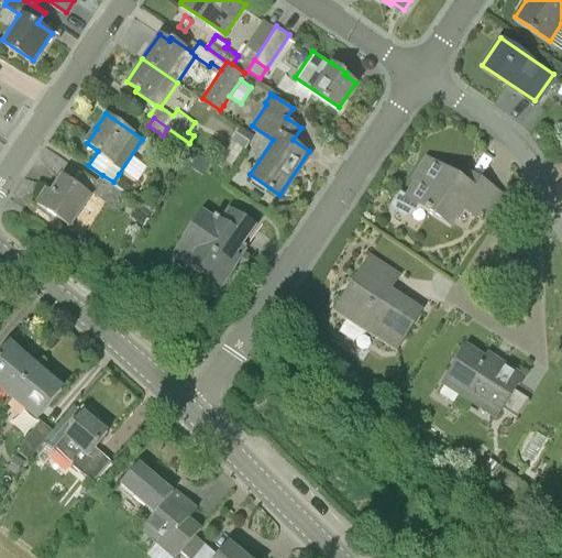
[(232,138),(243,145),(244,146),(253,133),(241,124),(232,138)]
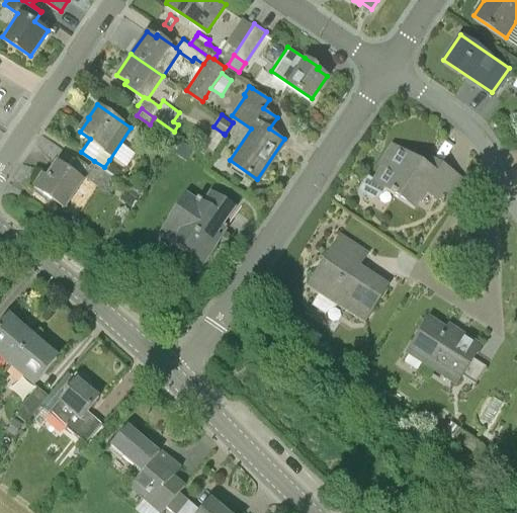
[(224,134),(213,126),(203,141),(201,140),(198,146),(213,155),(217,150),(213,149),(224,134)]
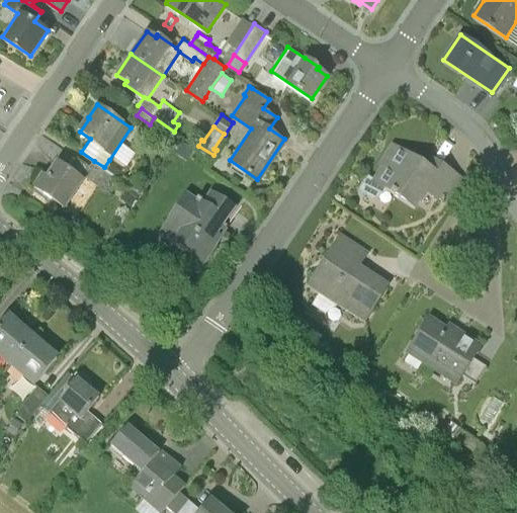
[(176,151),(186,158),(193,147),(183,140),(176,151)]
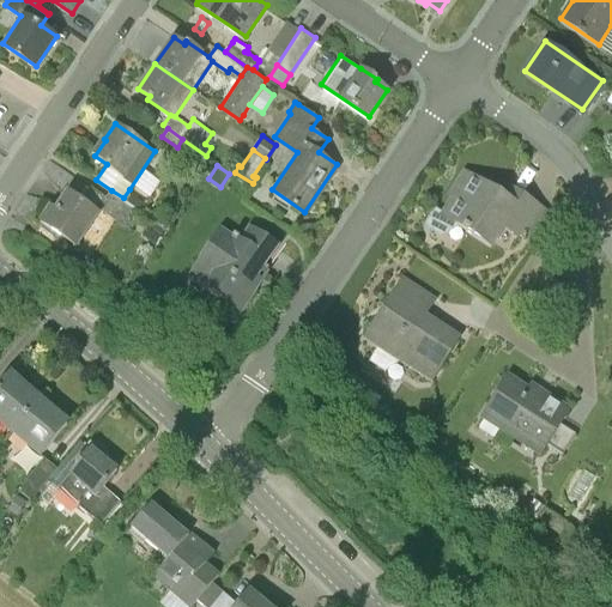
[(462,225),(474,224),(495,237),(503,223),(517,232),(538,202),(522,193),(516,202),(474,176),(474,177),(464,170),(449,193),(454,195),(444,210),(436,204),(424,223),(442,235),(459,223),(462,225)]
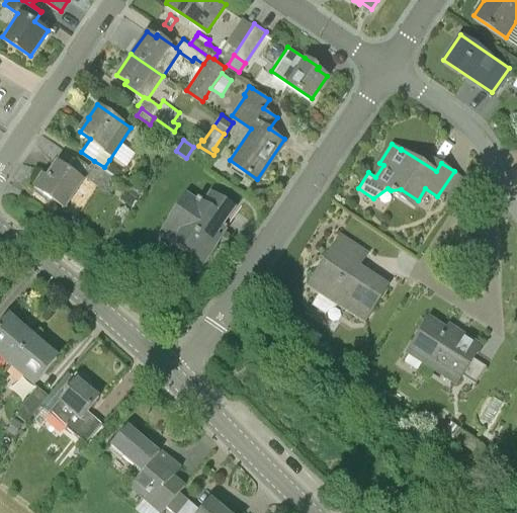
[(94,161),(91,165),(77,156),(68,169),(58,162),(48,177),(49,178),(40,189),(63,204),(62,205),(64,206),(85,175),(106,189),(115,175),(104,167),(94,161)]
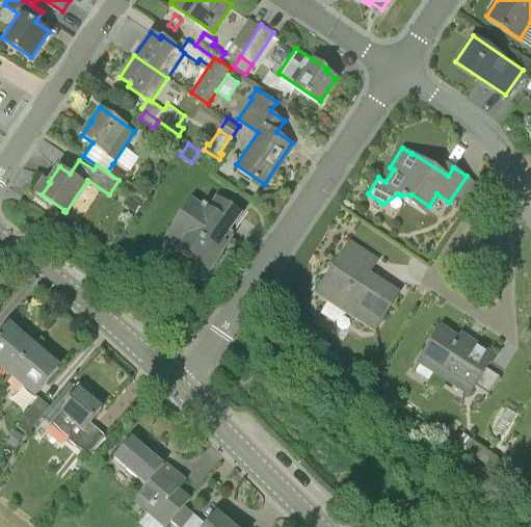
[(107,172),(118,180),(120,181),(121,180),(125,173),(112,164),(107,172)]
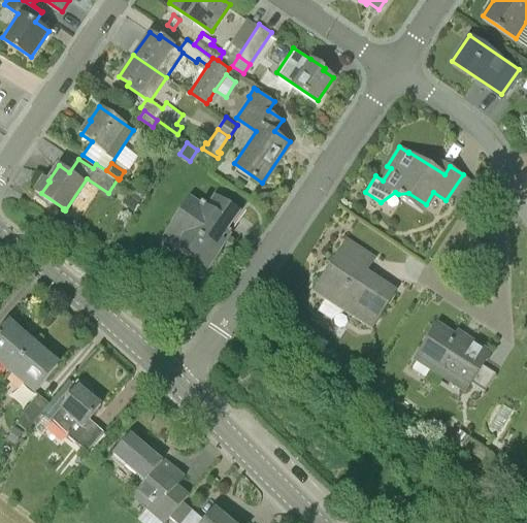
[(125,201),(135,207),(143,194),(133,188),(131,186),(122,199),(125,201)]
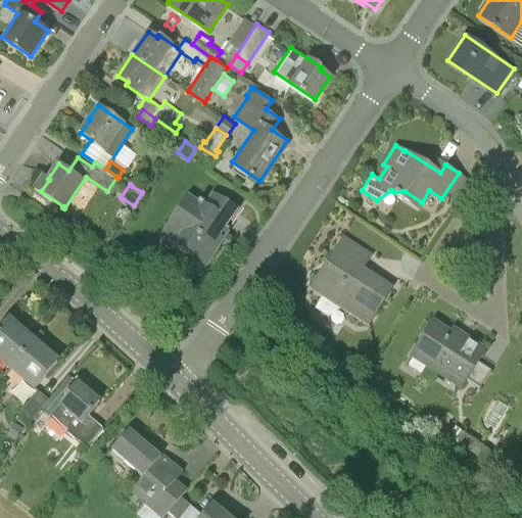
[(215,241),(237,207),(238,205),(212,189),(206,199),(200,195),(199,197),(188,191),(161,231),(177,241),(176,243),(197,257),(204,246),(210,251),(217,243),(215,241)]
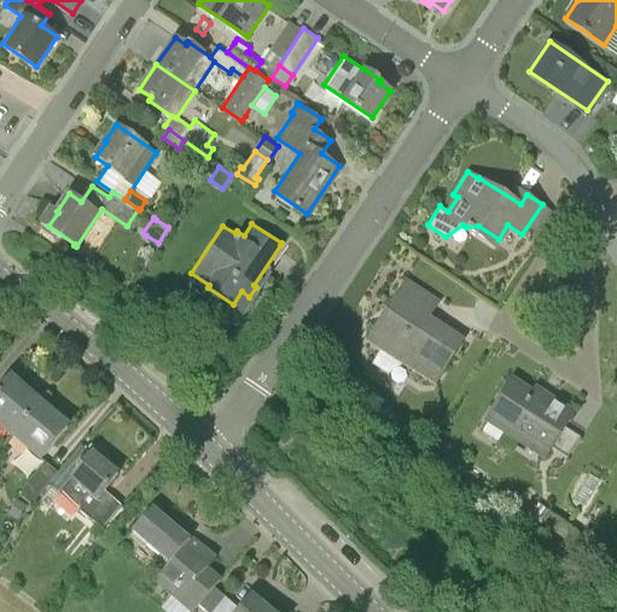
[(435,384),(449,360),(463,339),(428,316),(440,298),(405,277),(365,339),(435,384)]
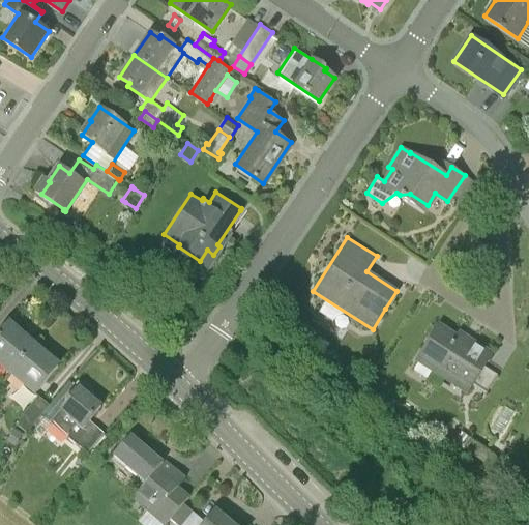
[(0,366),(7,372),(32,342),(9,323),(0,332),(0,366)]
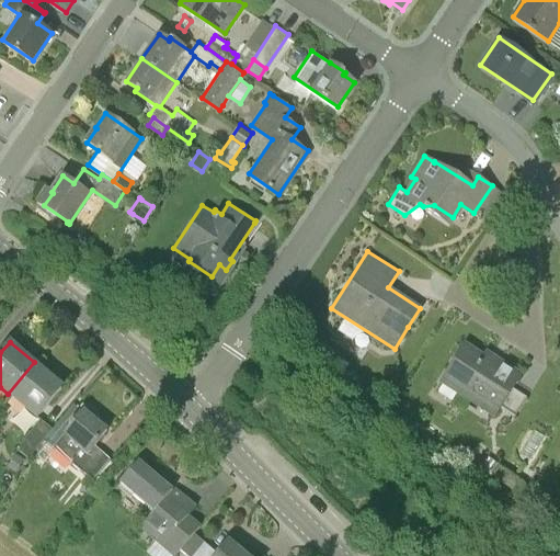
[(512,386),(521,373),(496,358),(493,362),(465,343),(438,381),(494,416),(500,407),(509,413),(522,394),(512,386)]
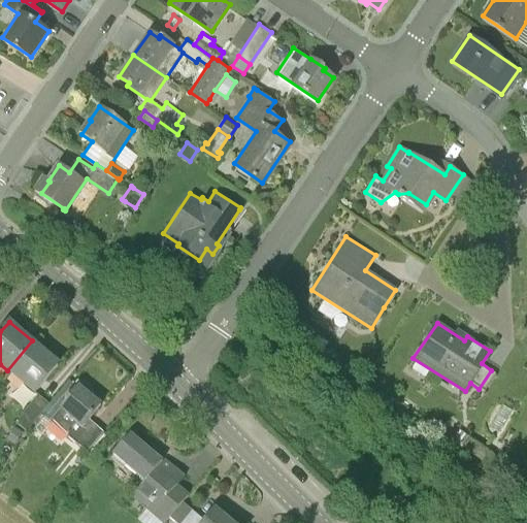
[(33,392),(44,379),(58,362),(32,340),(7,370),(33,392)]
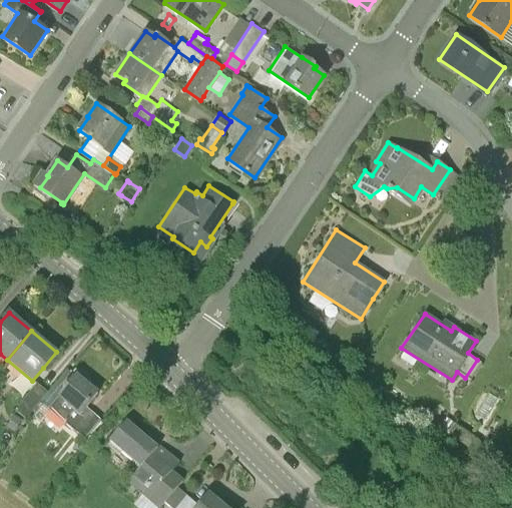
[(100,417),(87,405),(98,392),(67,367),(47,390),(40,400),(49,407),(48,408),(84,436),(100,417)]
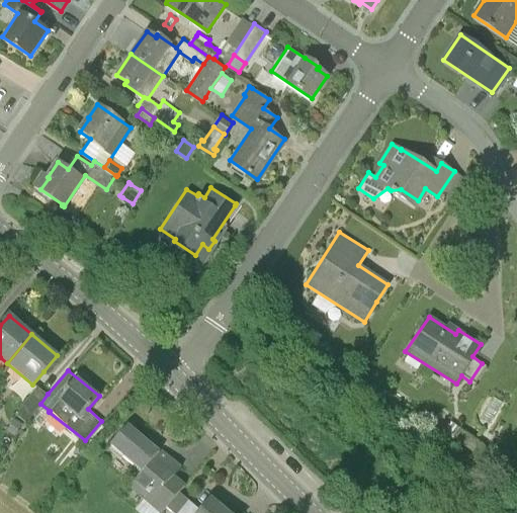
[(40,404),(48,394),(37,386),(16,412),(26,421),(40,404)]
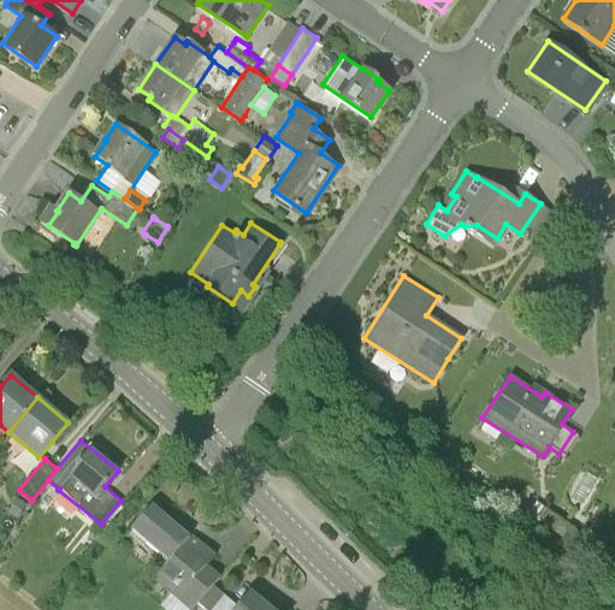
[(7,509),(17,515),(27,501),(17,495),(7,509)]
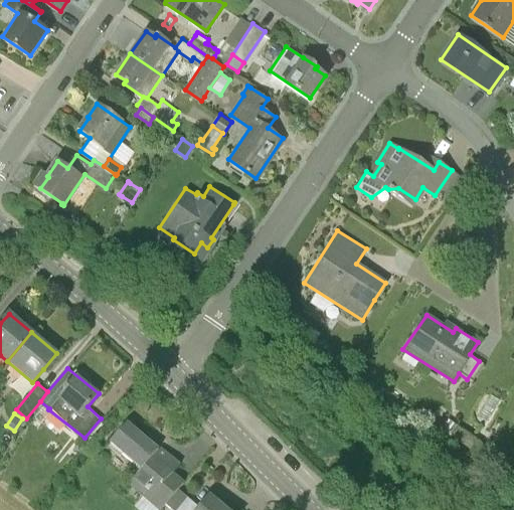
[(442,427),(450,433),(458,423),(449,415),(442,427)]
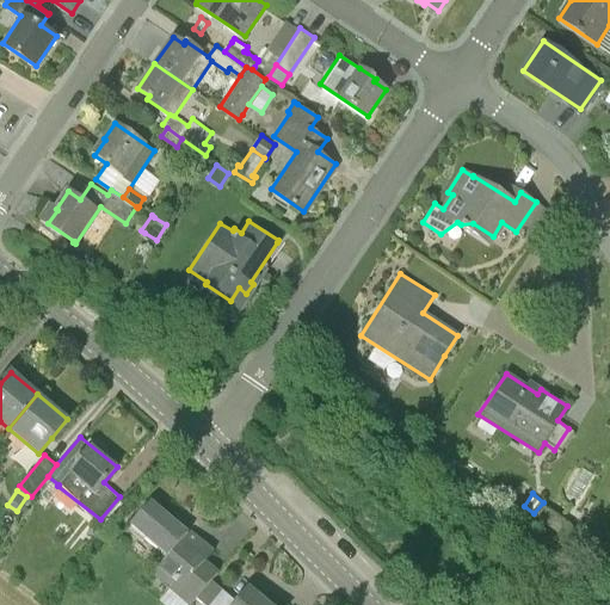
[(170,604),(186,604),(217,569),(198,554),(207,543),(190,530),(189,531),(151,500),(135,518),(130,524),(166,555),(152,572),(174,592),(166,602),(170,604)]
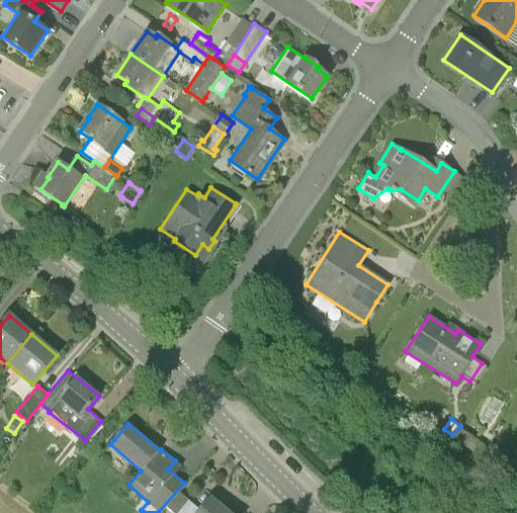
[(228,512),(210,498),(201,509),(179,491),(185,484),(184,483),(158,512),(159,512),(167,506),(175,512),(228,512)]
